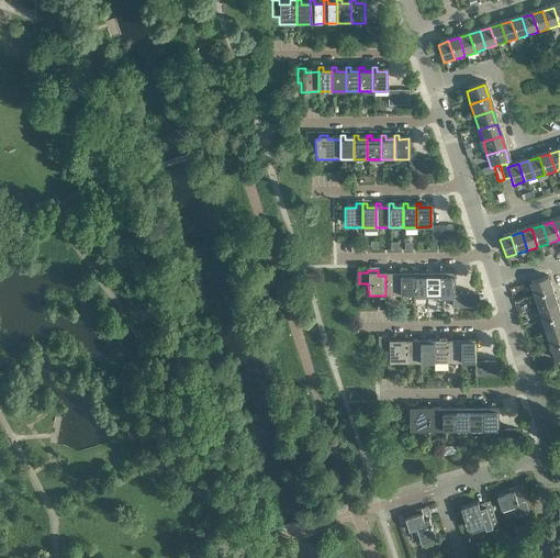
[(438,294),(438,275),(430,275),(430,272),(425,270),(425,275),(425,294),(438,294)]
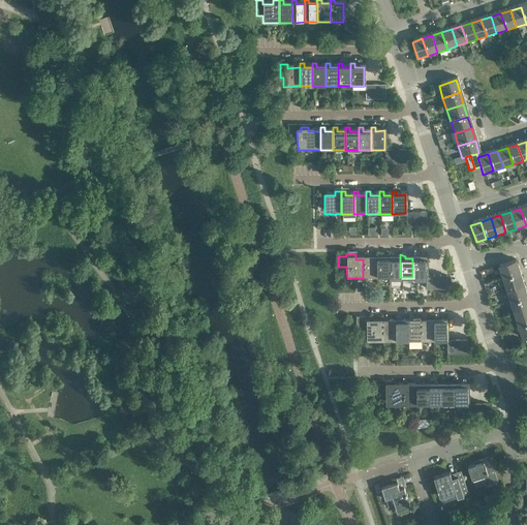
[(426,277),(426,258),(417,258),(417,256),(412,254),(412,258),(412,277),(426,277)]
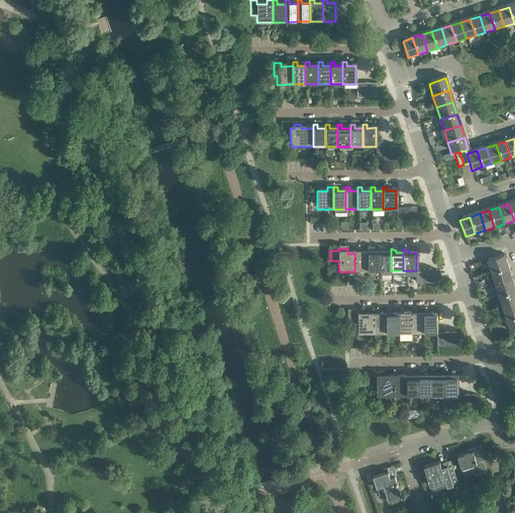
[(367,272),(367,253),(359,253),(359,250),(354,249),(354,253),(354,272),(367,272)]
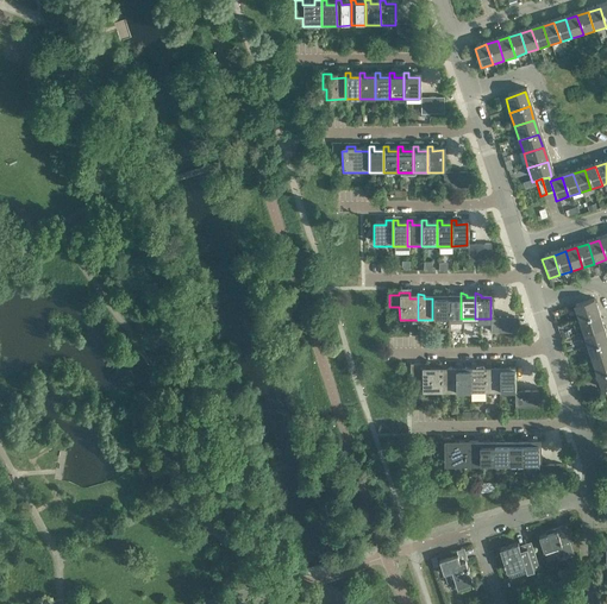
[(446,319),(446,299),(438,299),(438,295),(432,294),(432,299),(432,320),(446,319)]
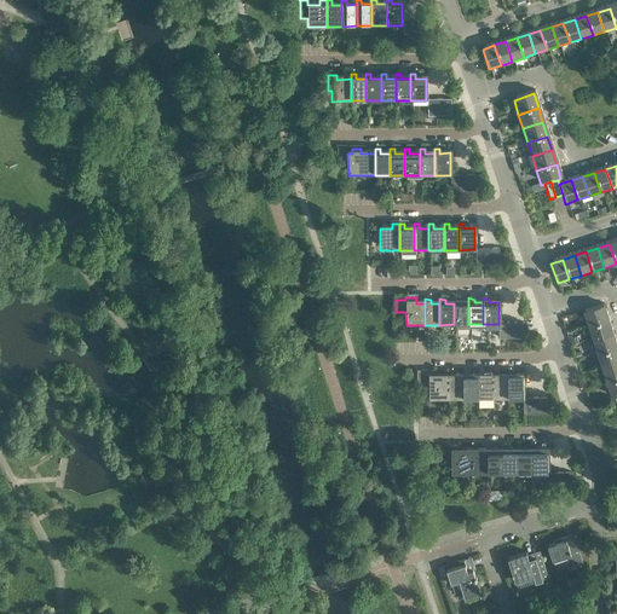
[(468,324),(468,302),(460,303),(460,300),(454,299),(454,303),(454,324),(468,324)]
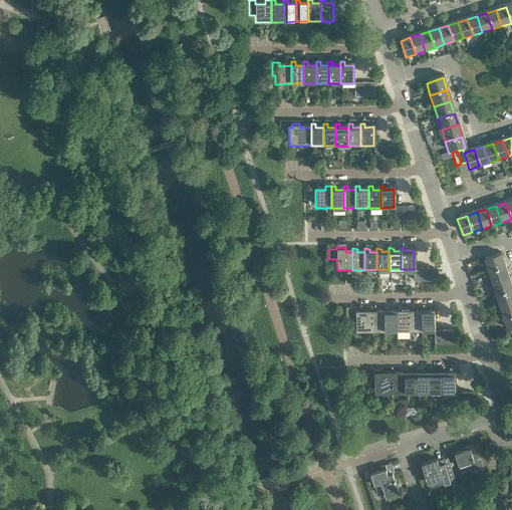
[(504,267),(500,255),(484,261),(487,273),(504,267)]
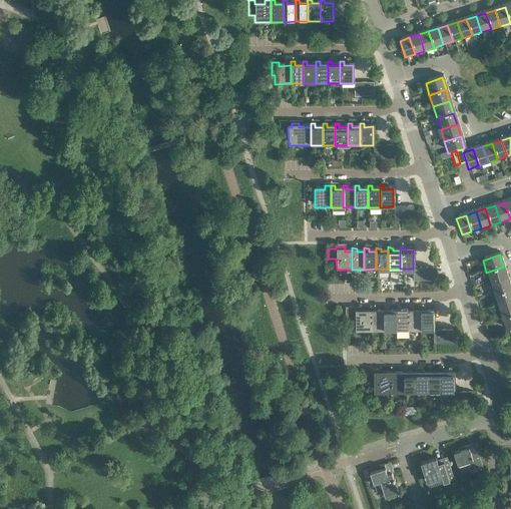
[(506,279),(503,267),(486,273),(490,284),(506,279)]
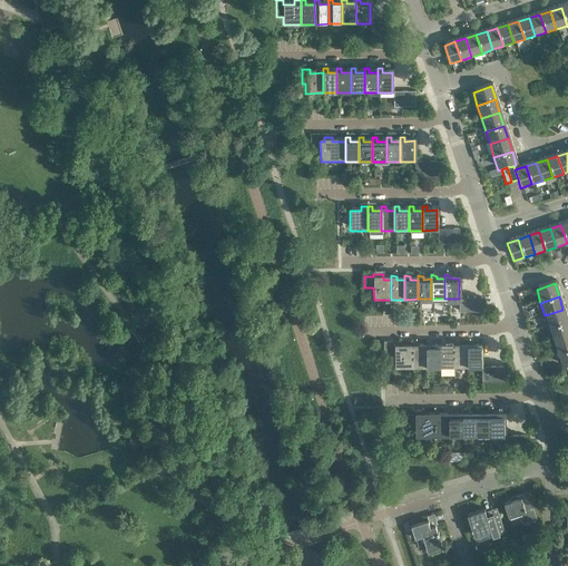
[(567,323),(562,310),(545,315),(549,329),(567,323)]
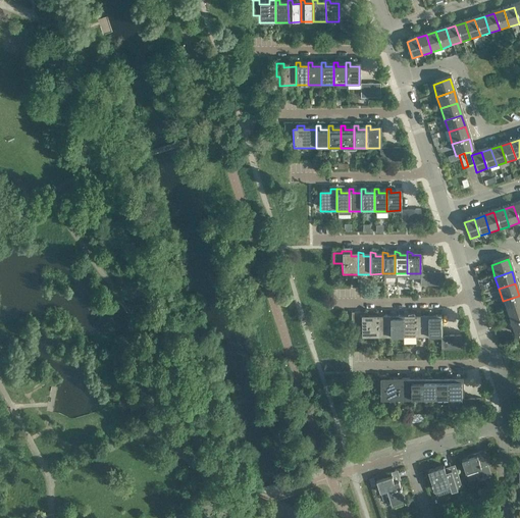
[(519,308),(519,298),(519,296),(503,301),(507,312),(519,308)]
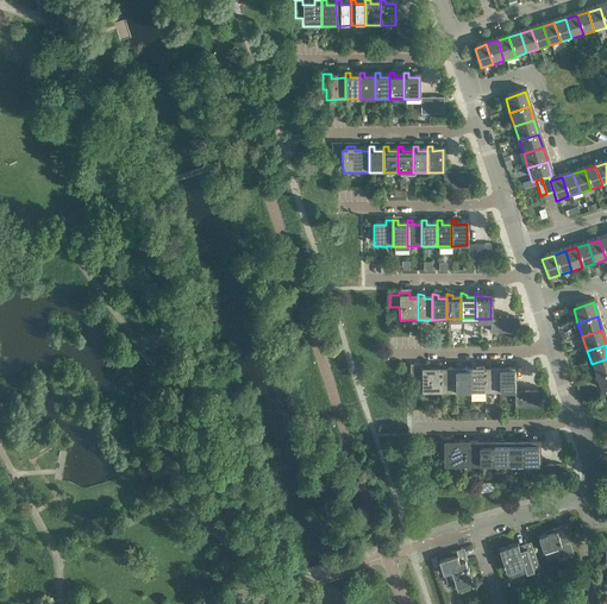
[(606,373),(606,359),(592,364),(595,378),(606,373)]
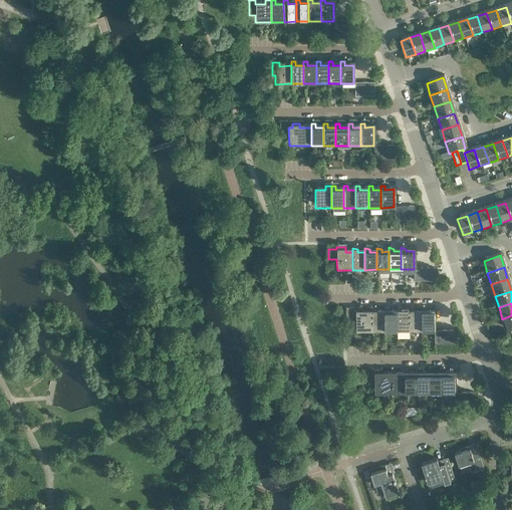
[(396,331),(396,313),(388,314),(388,309),(384,310),(384,314),(384,331),(396,331)]
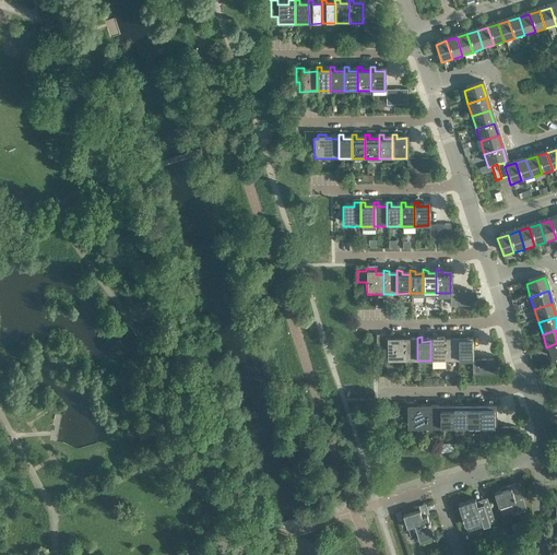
[(443,361),(443,341),(435,341),(435,337),(430,337),(430,341),(430,361),(443,361)]
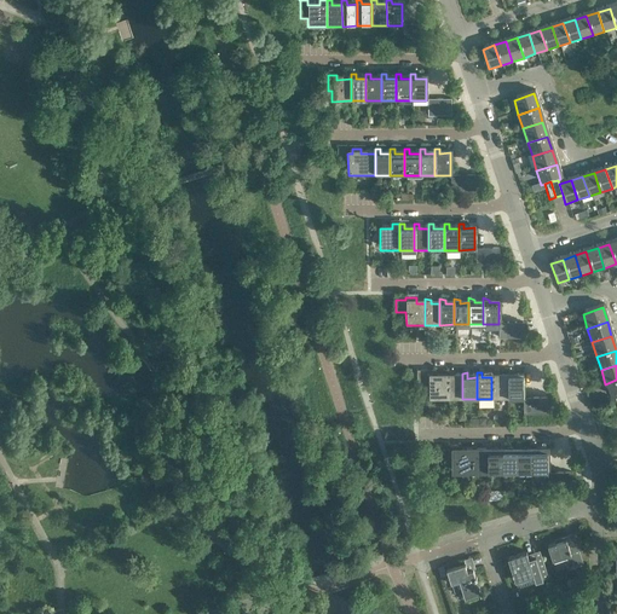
[(507,399),(507,377),(496,377),(496,372),(491,372),(491,377),(491,399),(507,399)]
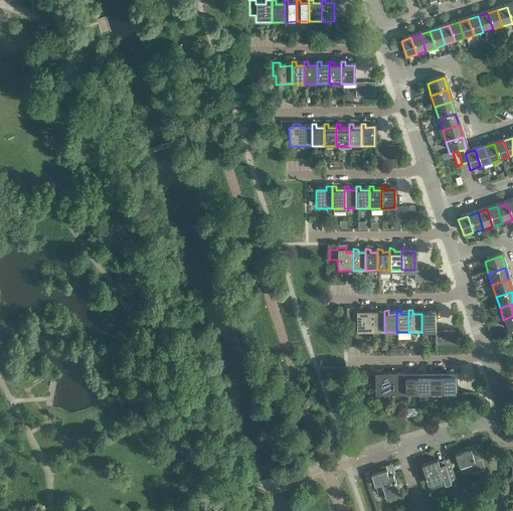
[(435,332),(435,314),(425,314),(425,310),(421,310),(421,314),(421,332),(435,332)]
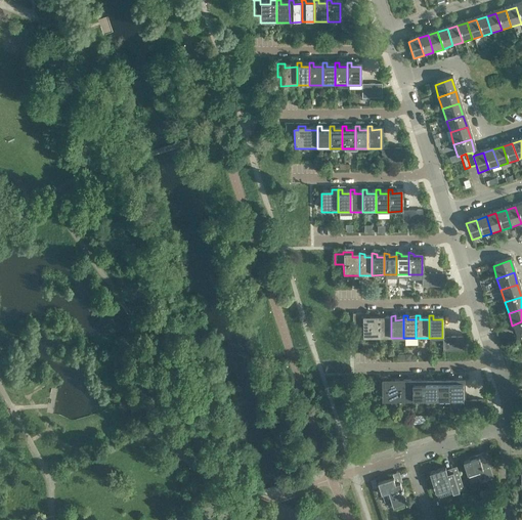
[(379,339),(378,320),(365,320),(365,316),(351,316),(351,330),(362,330),(362,339),(379,339)]
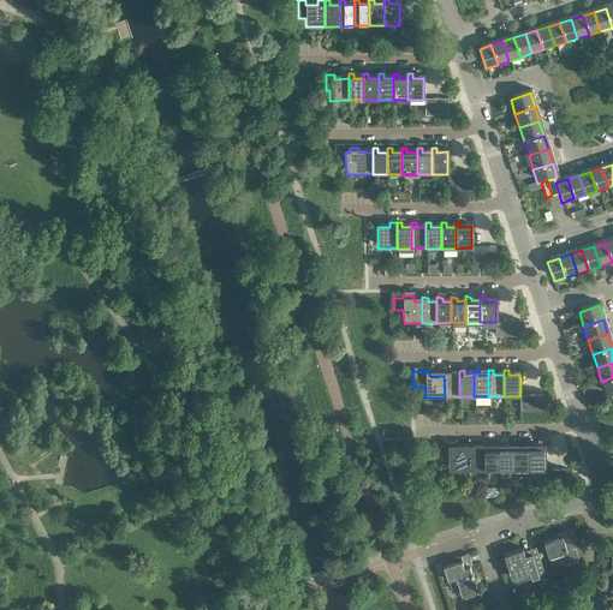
[(459,396),(459,376),(450,376),(448,371),(444,371),(444,376),(445,398),(459,396)]
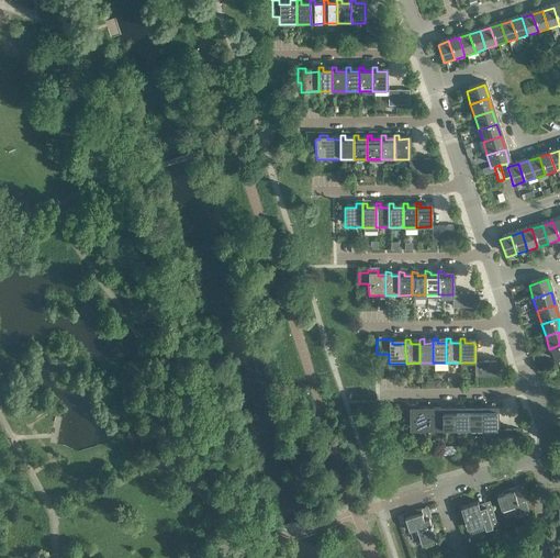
[(559,345),(549,349),(553,363),(556,361),(559,360),(559,345)]
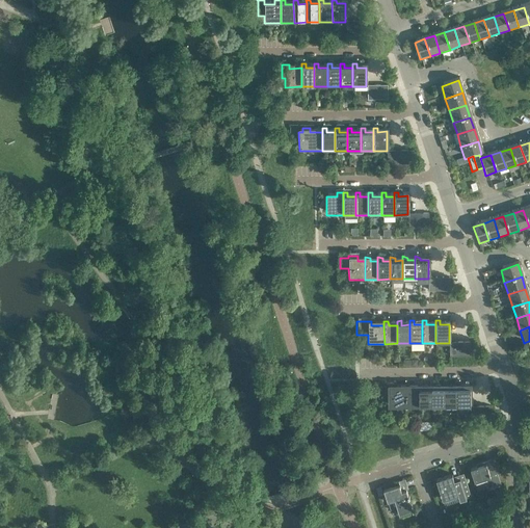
[(418,407),(418,389),(420,389),(420,385),(416,385),(416,389),(404,389),(404,407),(418,407)]
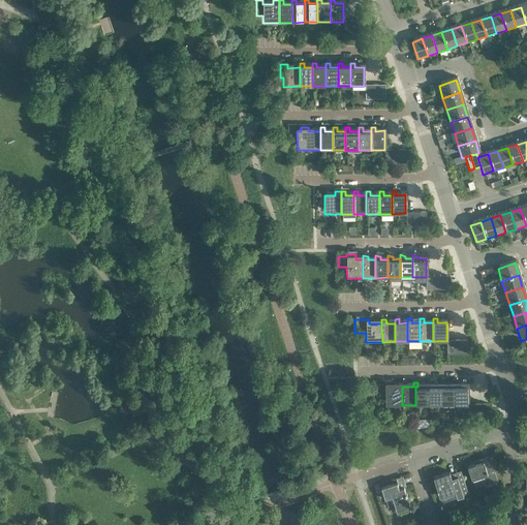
[(428,405),(428,387),(430,387),(430,382),(426,382),(426,387),(417,387),(415,387),(415,405),(428,405)]
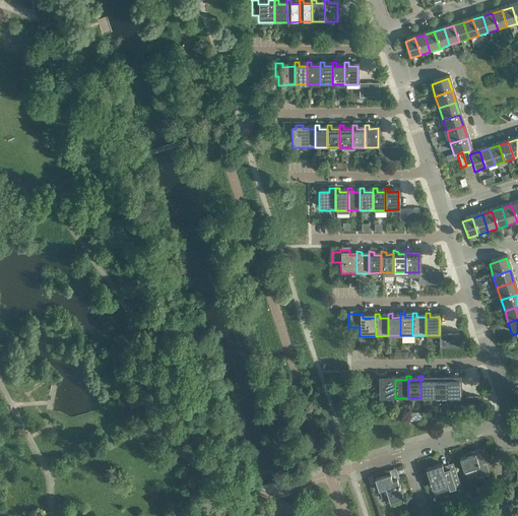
[(433,398),(433,380),(436,380),(436,376),(432,376),(432,380),(423,380),(421,380),(421,398),(433,398)]
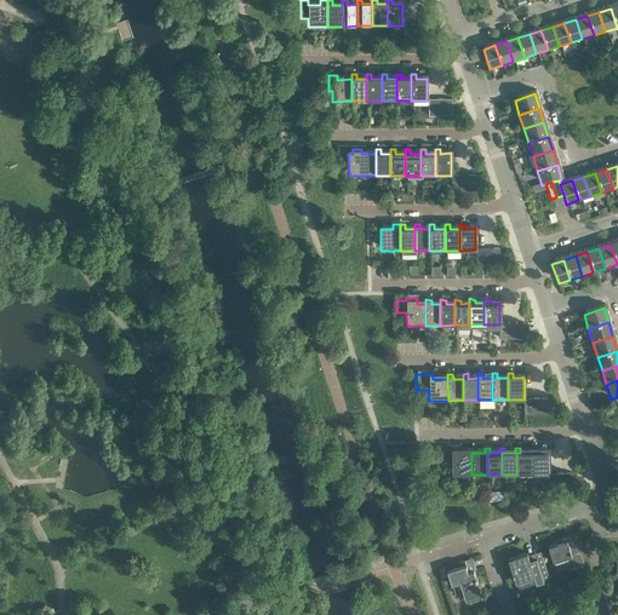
[(532,475),(532,453),(534,453),(534,448),(530,448),(530,453),(520,453),(516,453),(516,475),(532,475)]
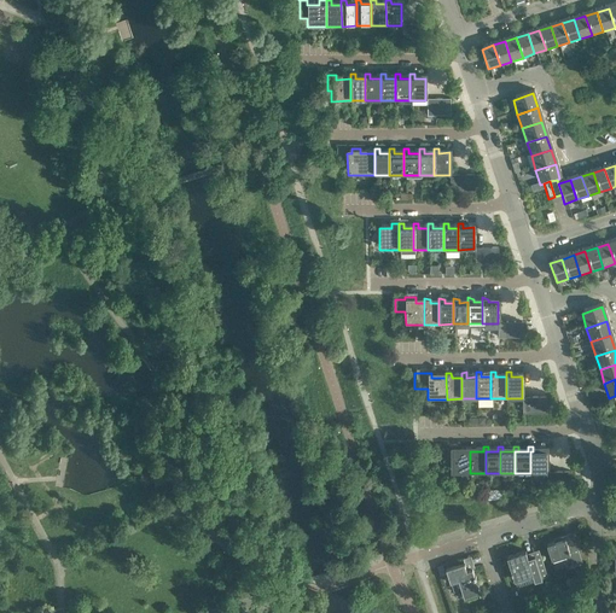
[(546,473),(545,451),(547,451),(547,447),(542,447),(542,451),(533,451),(530,451),(530,473),(546,473)]
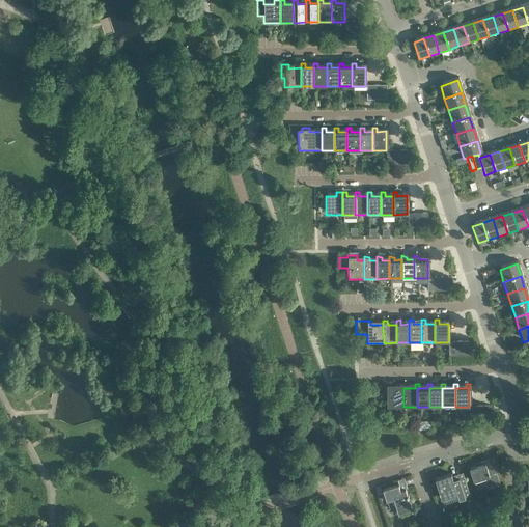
[(404,407),(404,388),(391,389),(391,385),(384,385),(385,398),(388,398),(388,408),(404,407)]
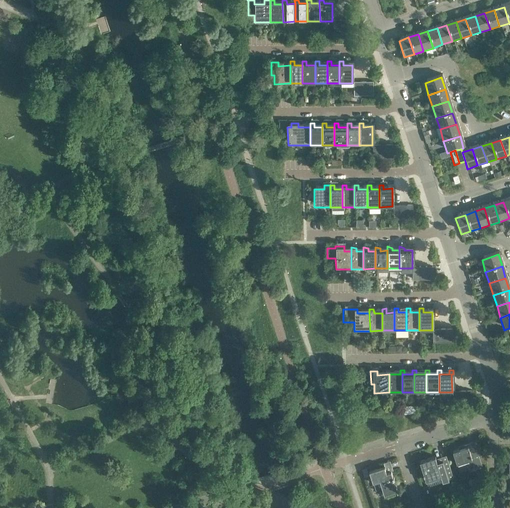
[(480,468),(474,449),(467,451),(467,449),(451,454),(455,467),(470,462),(473,470),(480,468)]
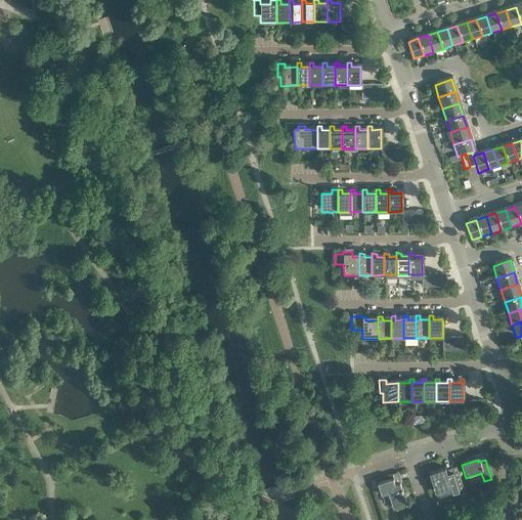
[(459,494),(451,475),(446,477),(444,471),(429,476),(435,495),(449,490),(451,496),(459,494)]
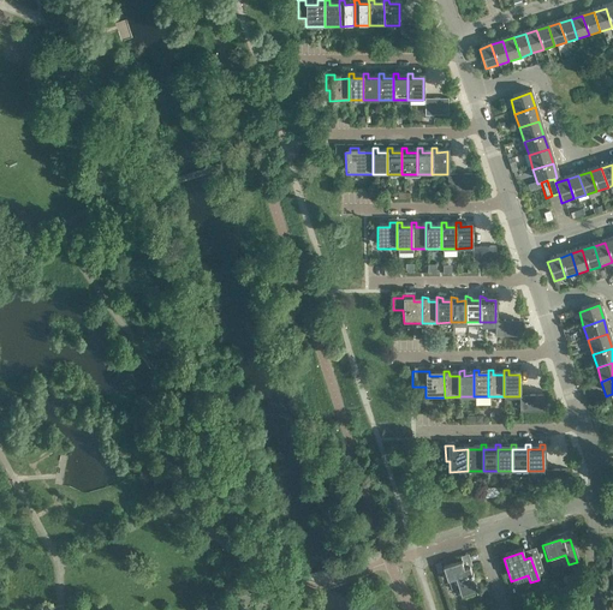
[(476,592),(469,569),(463,572),(460,564),(442,569),(450,593),(458,591),(460,598),(476,592)]
